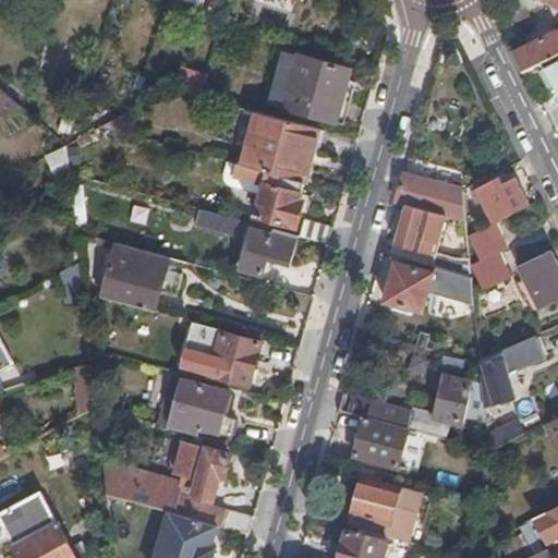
[(524,37),(529,45),(553,33),(546,21),(535,25),(538,31),(524,37)]
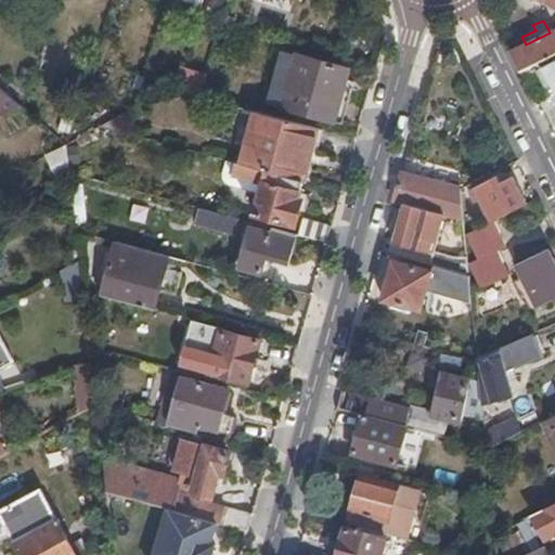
[(526,44),(512,51),(525,77),(540,69),(554,62),(554,29),(550,33),(526,44)]
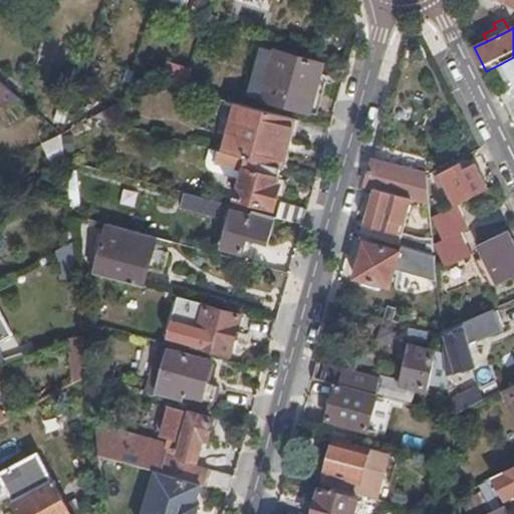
[(262,98),(275,51),(263,48),(249,95),(262,98)]
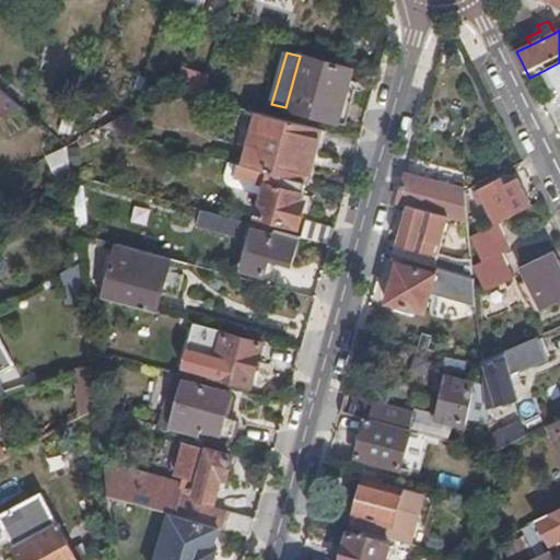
[(353,70),(300,56),(286,107),(338,123),(353,70)]
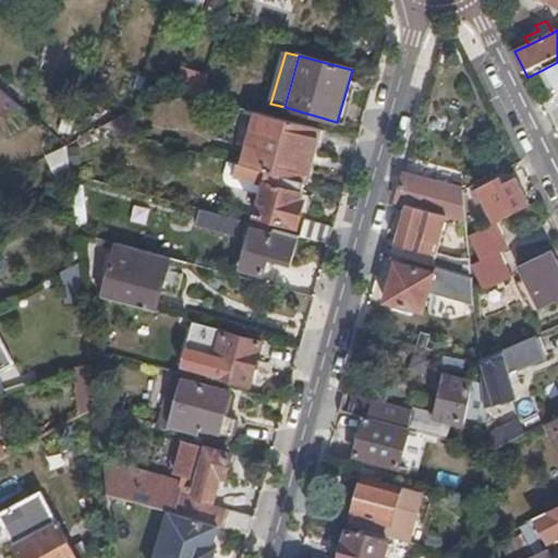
[(557,62),(543,70),(552,86),(557,83),(557,62)]
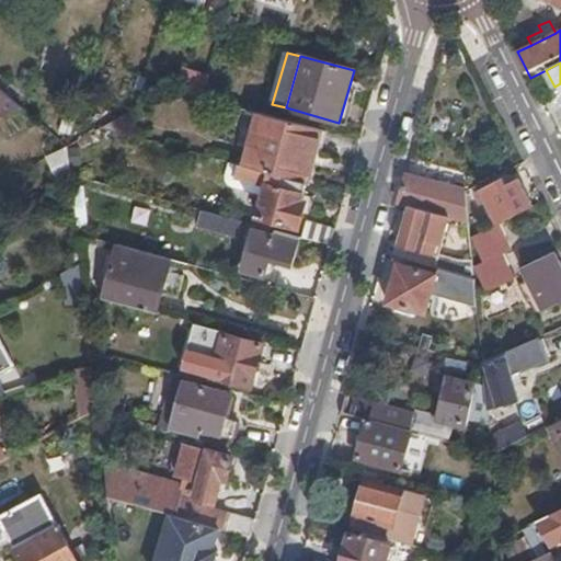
[(178,88),(205,95),(210,77),(183,69),(178,88)]
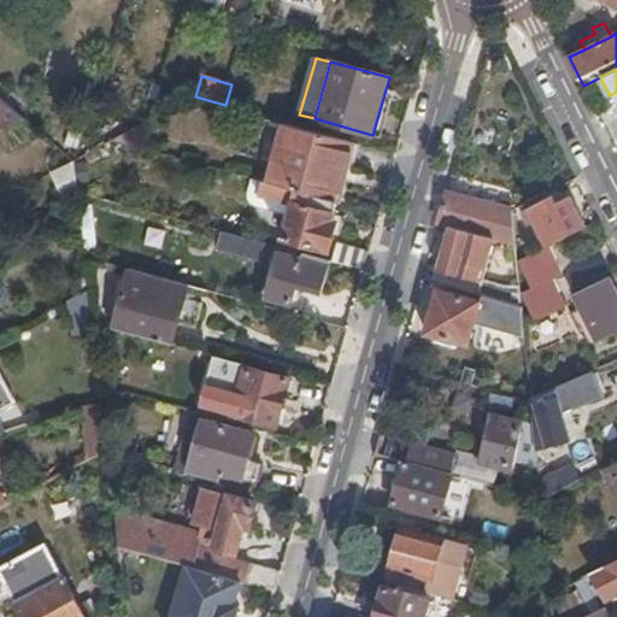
[(0,129),(23,117),(0,98),(0,129)]
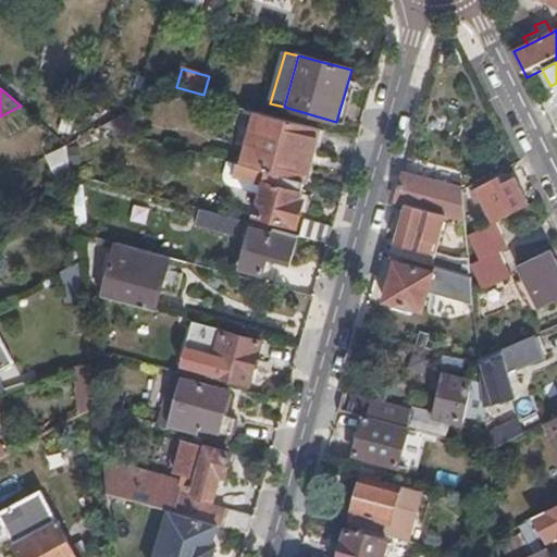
[(247,149),(244,165),(304,182),(318,128),(245,110),(235,146),(247,149)]
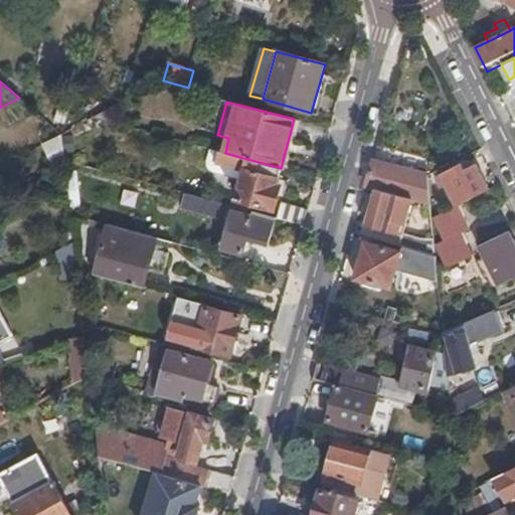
[(54,120),(65,123),(69,110),(58,107),(54,120)]
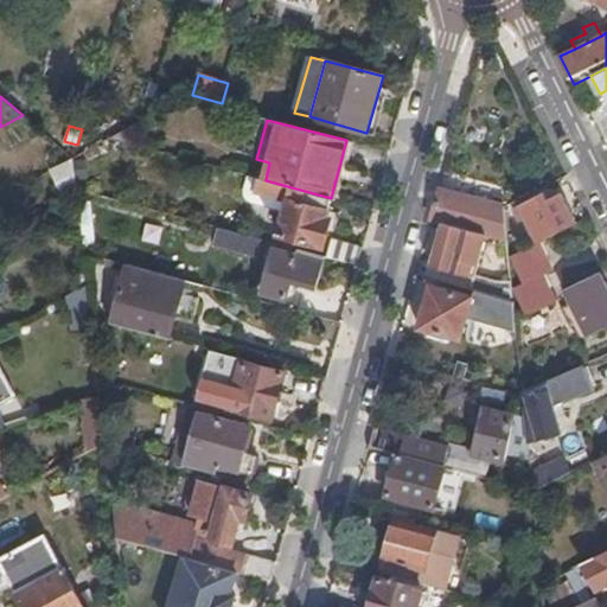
[(331,198),(332,199),(338,200),(353,142),(346,140),(331,198)]
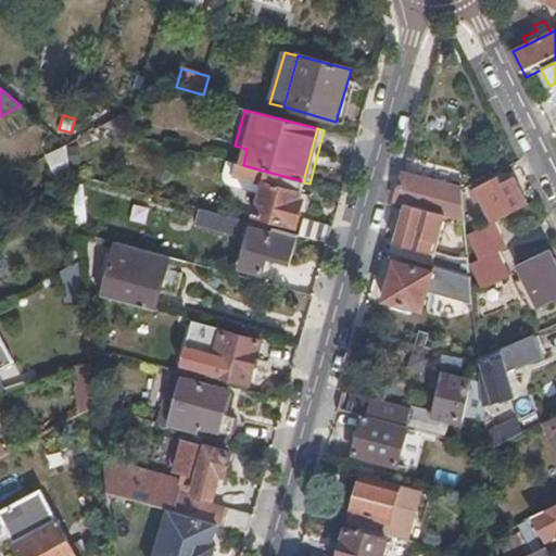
[(59,174),(70,172),(66,147),(50,154),(59,174)]
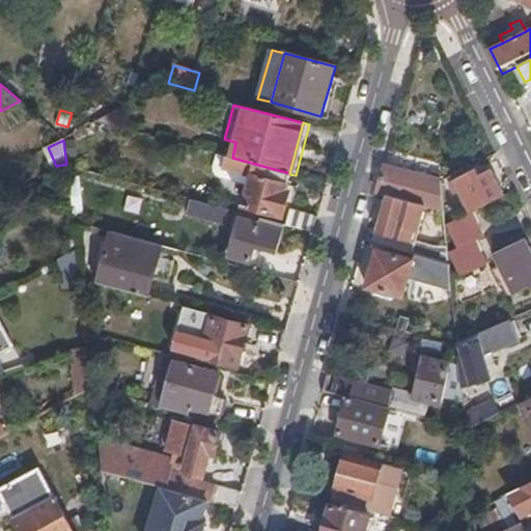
[(232,158),(227,157),(224,168),(253,176),(245,206),(283,216),(290,191),(286,190),(290,174),(289,173),(232,158)]
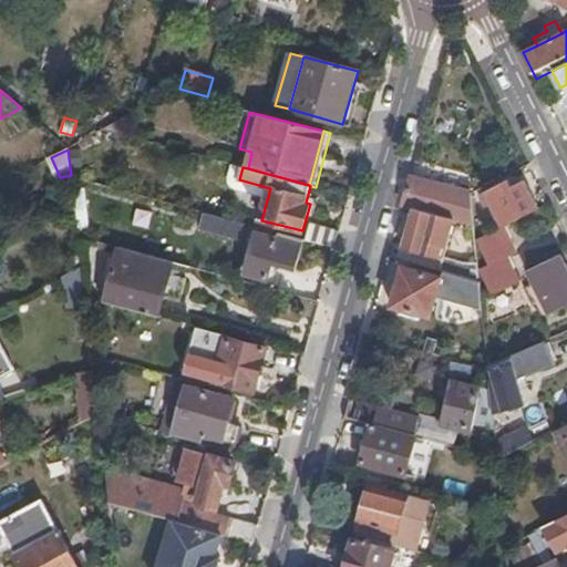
[(411,178),(403,206),(415,209),(405,248),(434,256),(437,247),(446,249),(455,219),(475,225),(472,194),(471,194),(460,192),(411,178)]
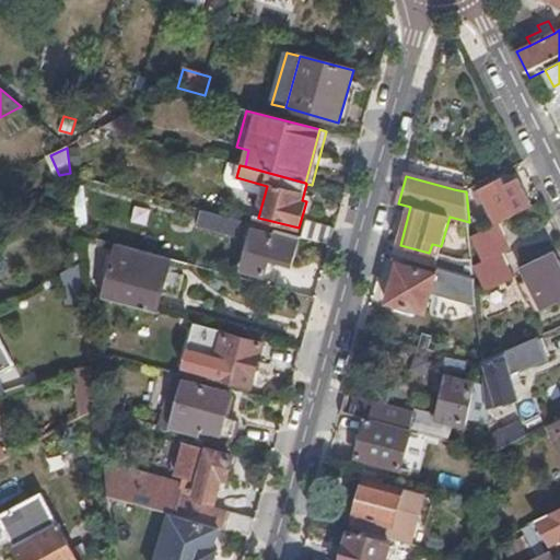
[(480,189),(497,224),(532,206),(518,178),(501,188),(497,181),(480,189)]
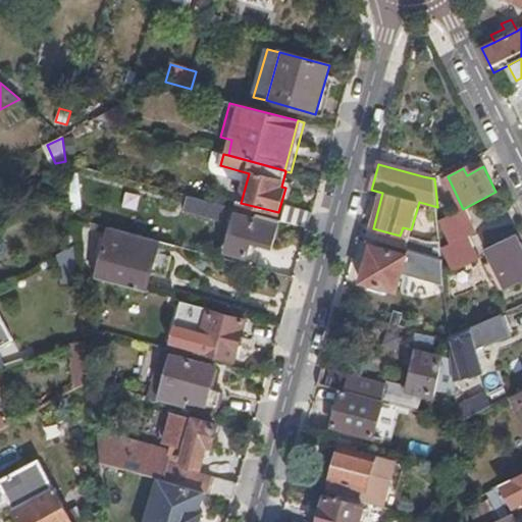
[(425,168),(423,176),(433,178),(434,171),(425,168)]
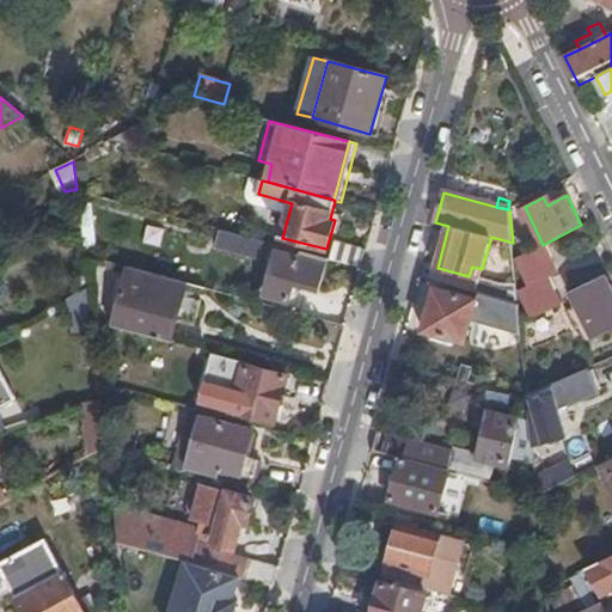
[(231,219),(226,232),(262,242),(267,226),(243,219),(231,219)]
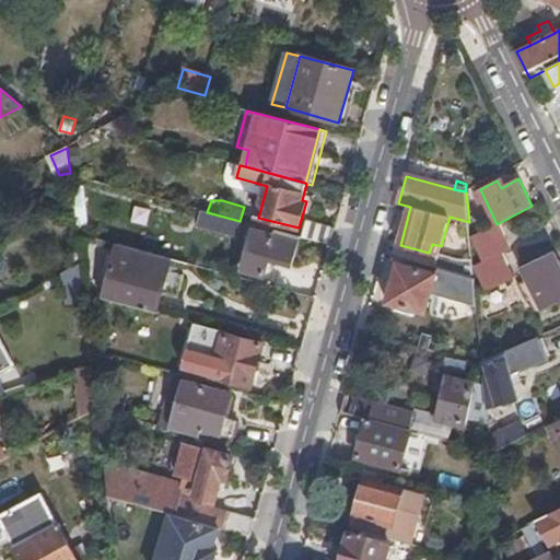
[(207,212),(200,210),(197,219),(202,220),(202,223),(241,234),(244,222),(240,221),(207,212)]
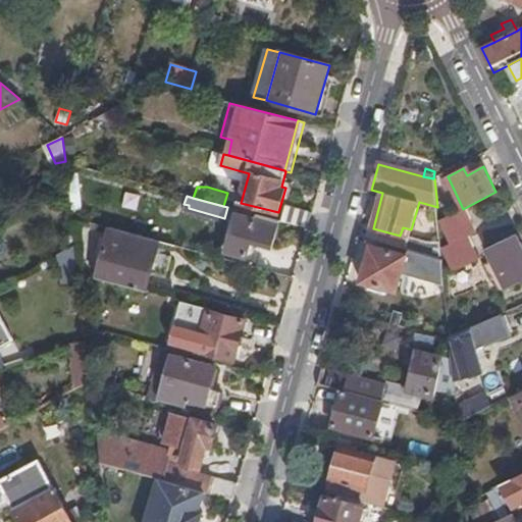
[(281,221),(308,228),(311,213),(285,206),(281,221)]
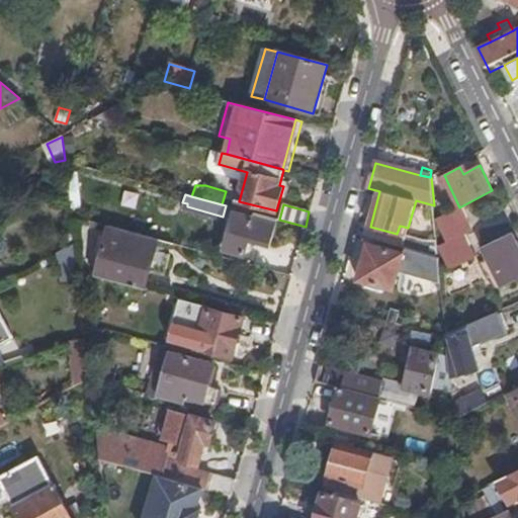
[(459,207),(435,220),(447,242),(440,246),(451,269),(476,257),(463,234),(471,230),(459,207)]
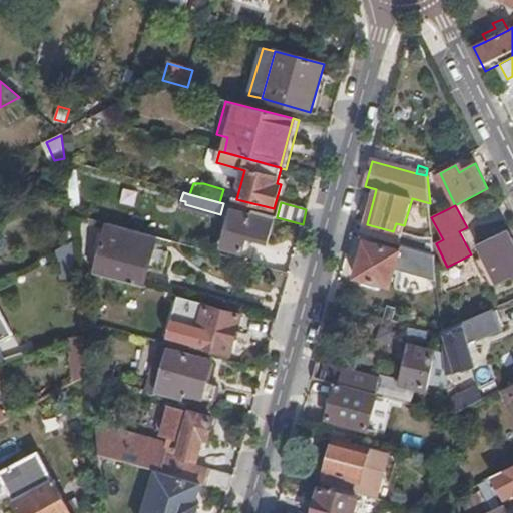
[(268,244),(276,217),(252,210),(250,216),(233,212),(222,247),(242,252),(247,238),(268,244)]
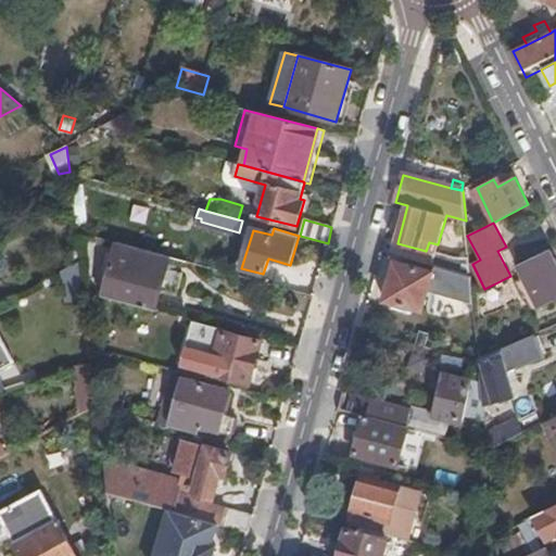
[(76,231),(77,241),(86,241),(86,234),(76,231)]
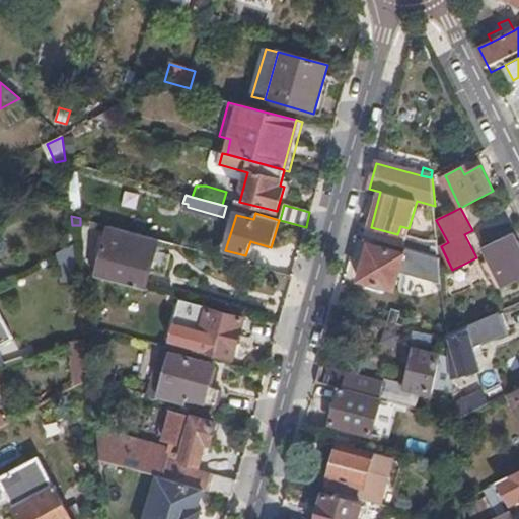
[(94,276),(144,289),(149,272),(164,276),(170,254),(155,250),(158,239),(107,226),(94,276)]
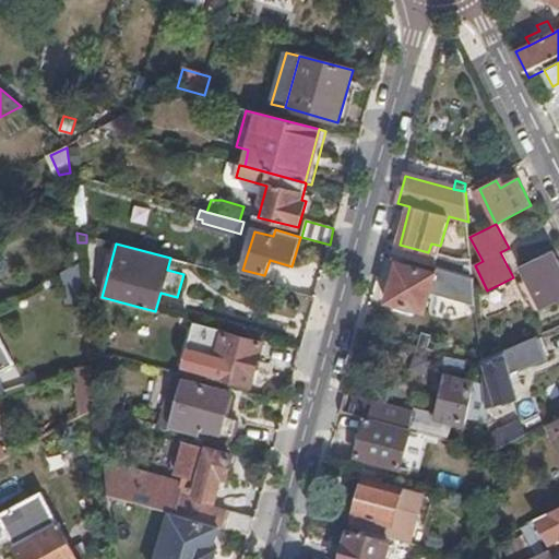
[(438,251),(433,268),(438,269),(474,278),(471,247),(460,247),(460,257),(438,251)]
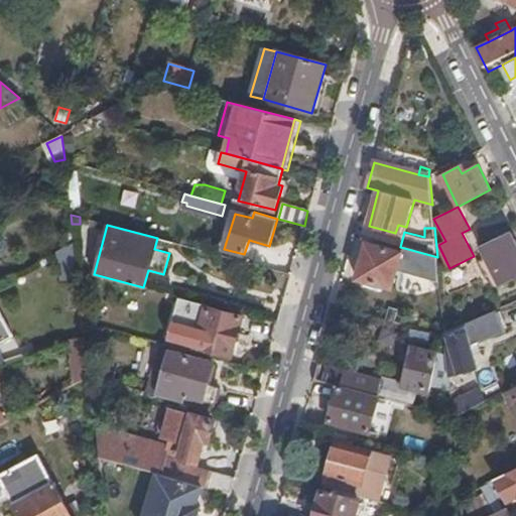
[(515,276),(515,241),(511,232),(480,248),(499,285),(515,276)]
